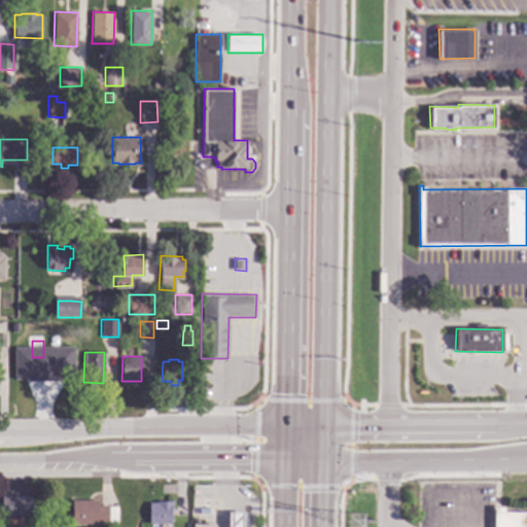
[(31,387),(10,387),(10,369),(19,369),(19,361),(31,361),(31,387)]
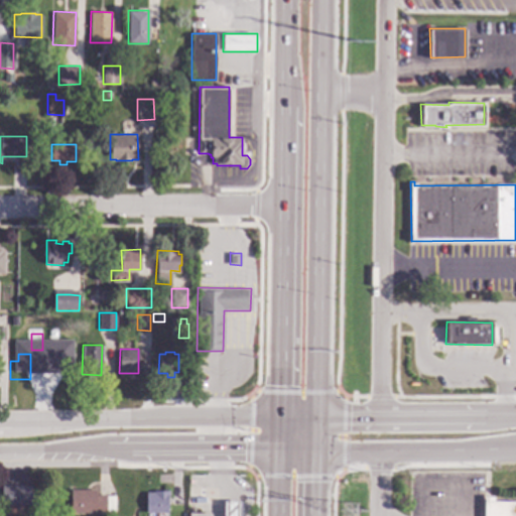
[(30,504),(1,504),(1,485),(15,485),(30,485),(30,504)]
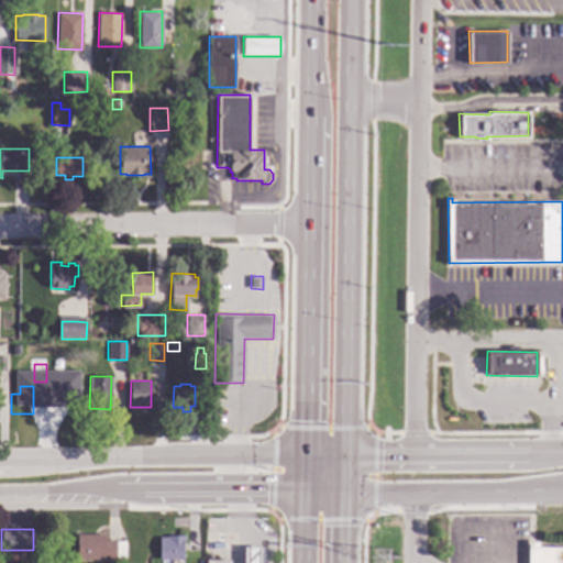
[(106,539),(116,539),(116,541),(125,540),(125,558),(77,558),(77,533),(106,532),(106,539)]
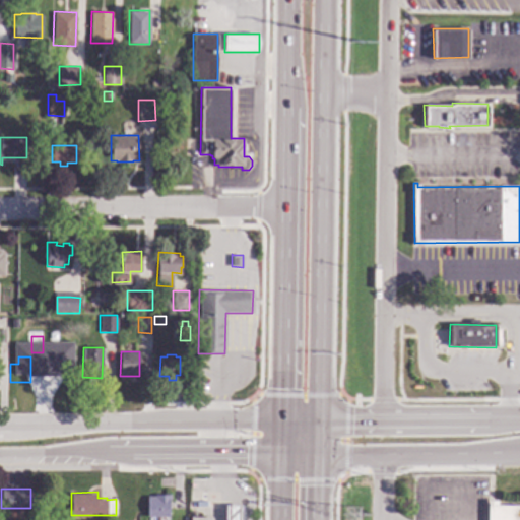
[(169,516),(147,516),(147,496),(154,496),(154,494),(170,494),(169,516)]
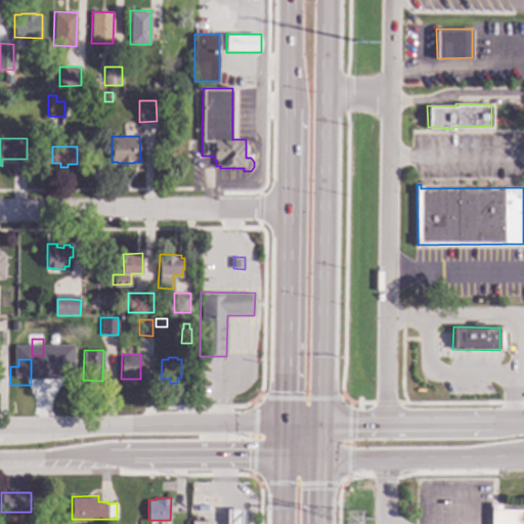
[(500,510),(523,510),(523,523),(487,523),(488,504),(500,505),(500,510)]
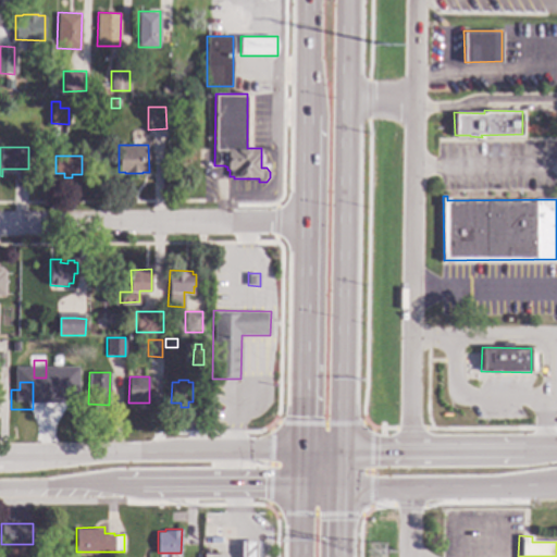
[(259,556),(240,556),(240,541),(259,541),(259,556)]
